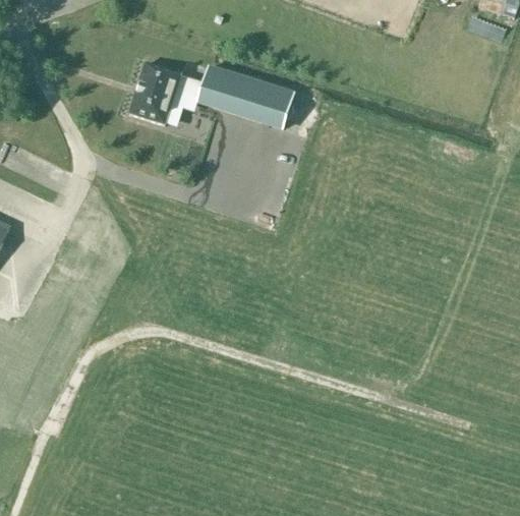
[(294,92),(209,64),(204,81),(180,74),(181,72),(146,61),(129,112),(176,126),(182,110),(193,113),(198,100),(283,127),(294,92)]
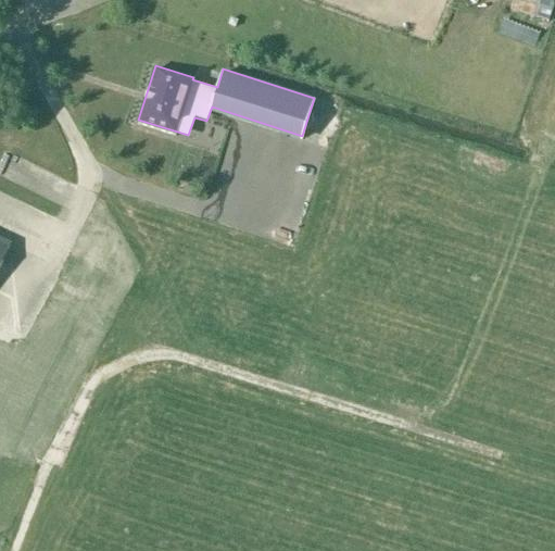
[(122,112),(104,114),(106,127),(123,125),(122,112)]
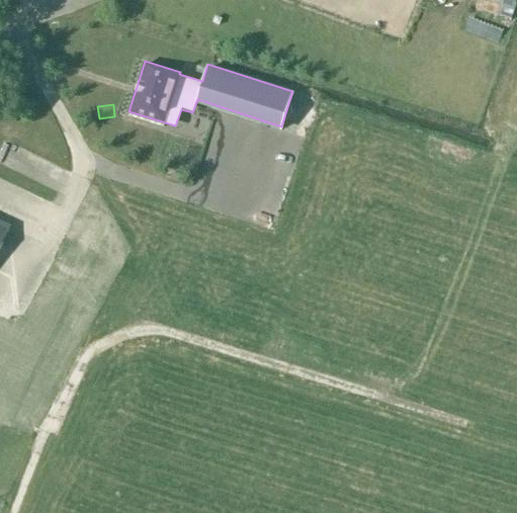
[(3,147),(0,155),(0,157),(15,164),(20,154),(3,147)]
